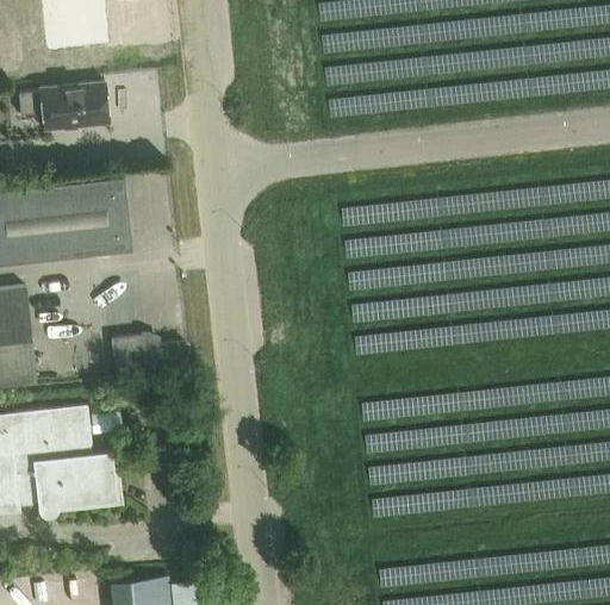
[(45,0),(51,54),(101,48),(95,0),(45,0)]
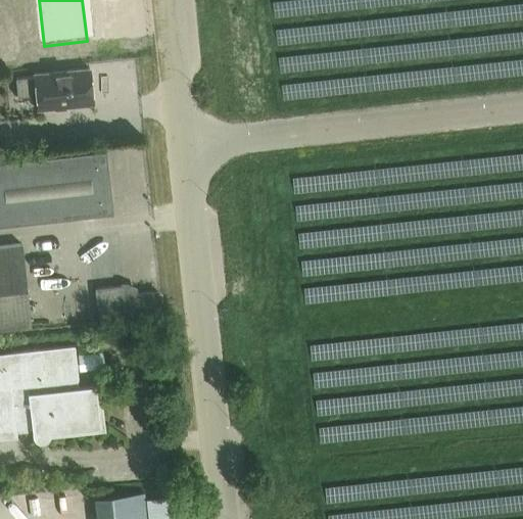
[(38,112),(93,108),(90,73),(35,78),(35,80),(16,82),(17,100),(37,99),(38,112)]
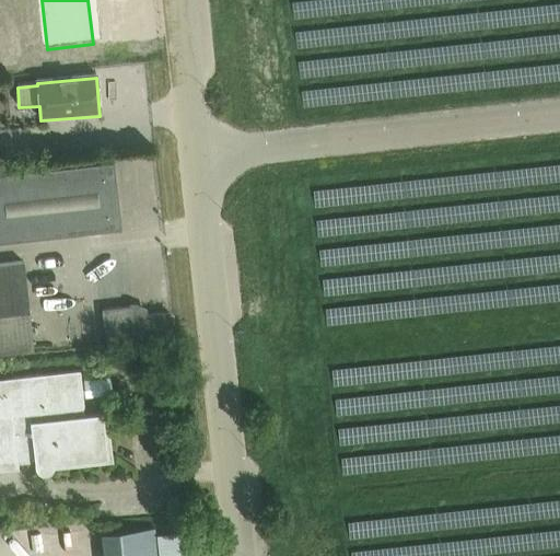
[(10,154),(0,155),(0,166),(31,163),(30,153),(10,155),(10,154)]
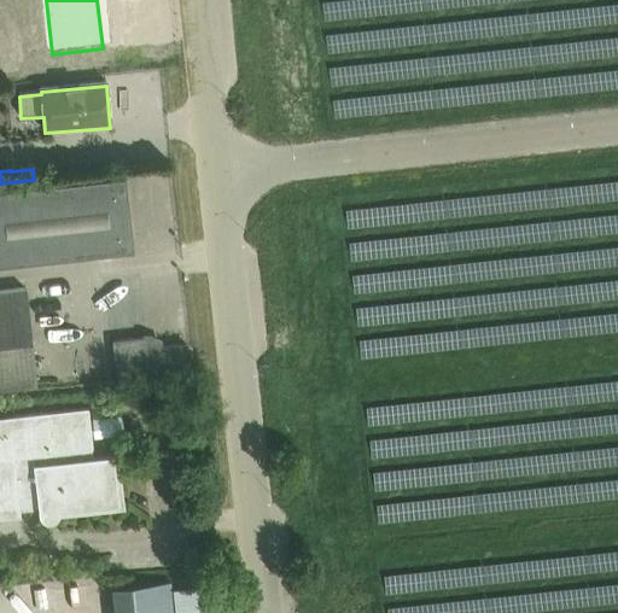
[(0,196),(0,268),(134,254),(126,182),(0,196)]
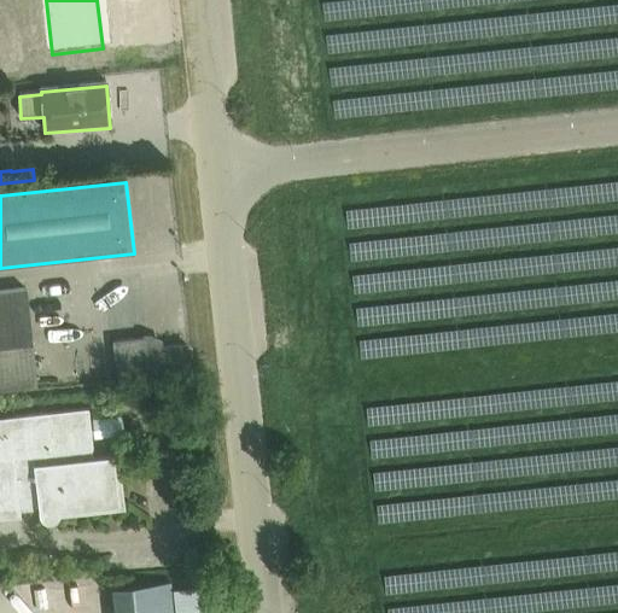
[(25,292),(0,293),(0,393),(36,390),(25,292)]
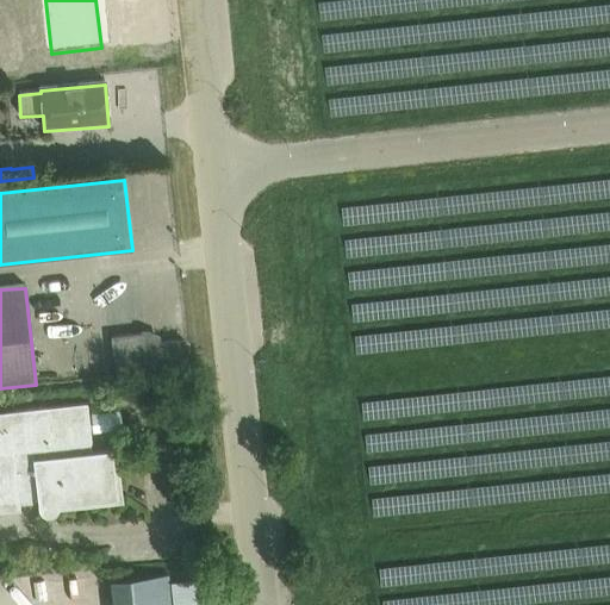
[(148,335),(113,340),(117,374),(187,366),(185,342),(159,345),(157,340),(148,335)]
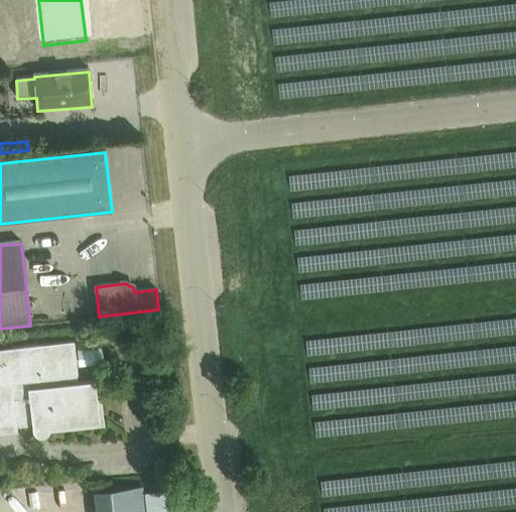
[(50,432),(50,430),(97,425),(94,400),(95,400),(94,383),(72,385),(71,377),(78,376),(75,343),(0,351),(0,435),(18,433),(18,428),(32,427),(33,433),(33,434),(34,435),(34,436),(35,437),(36,438),(38,439),(39,439),(41,440),(43,439),(44,439),(46,438),(47,437),(48,436),(49,435),(50,433),(50,432)]
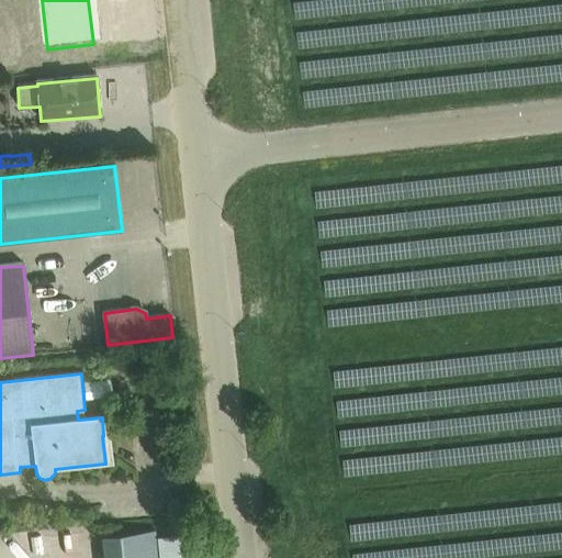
[(158,557),(156,533),(102,539),(103,557),(158,557)]
